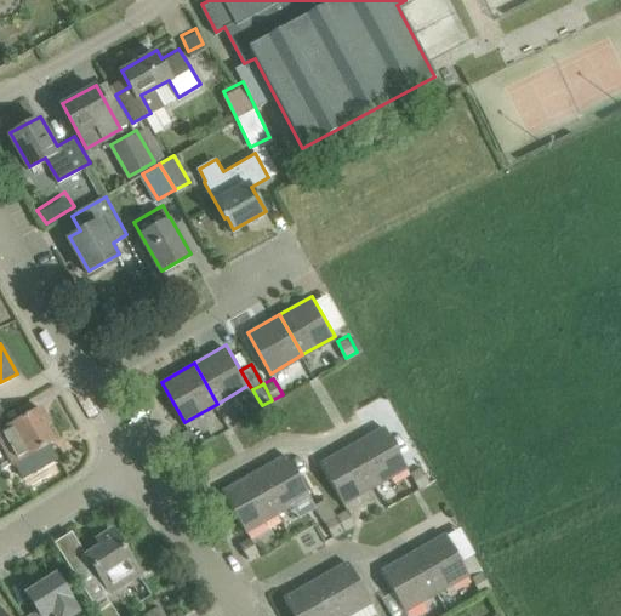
[(257,398),(249,403),(252,411),(262,405),(257,398)]
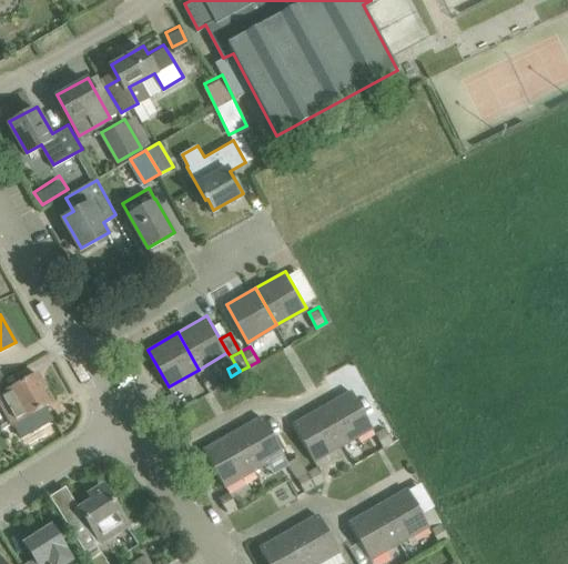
[(11,386),(0,393),(0,396),(13,422),(19,419),(47,403),(50,402),(42,389),(46,385),(48,385),(39,371),(11,386)]
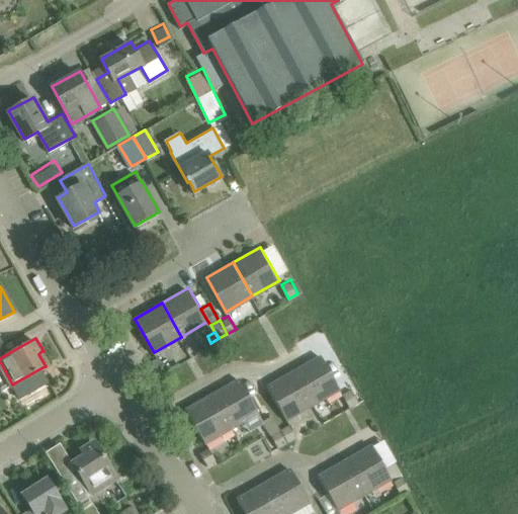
[(321,354),(294,369),(314,404),(340,388),(321,354)]
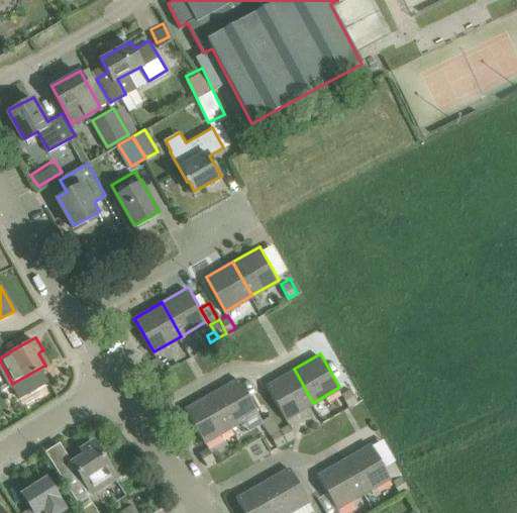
[(147,360),(156,374),(165,369),(157,354),(147,360)]
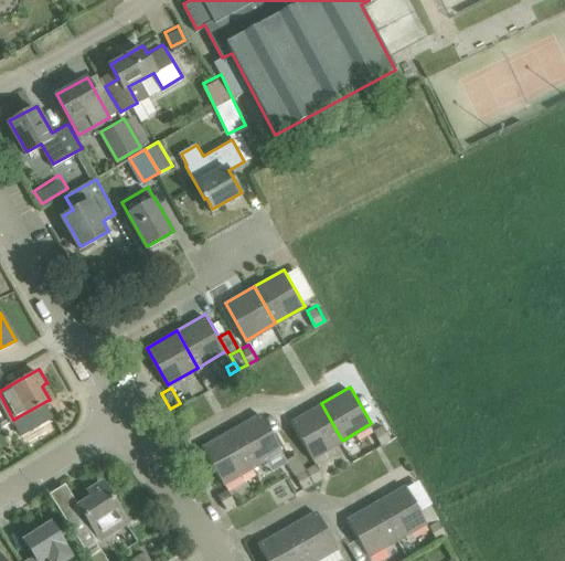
[(342,441),(321,403),(291,421),(312,457),(342,441)]
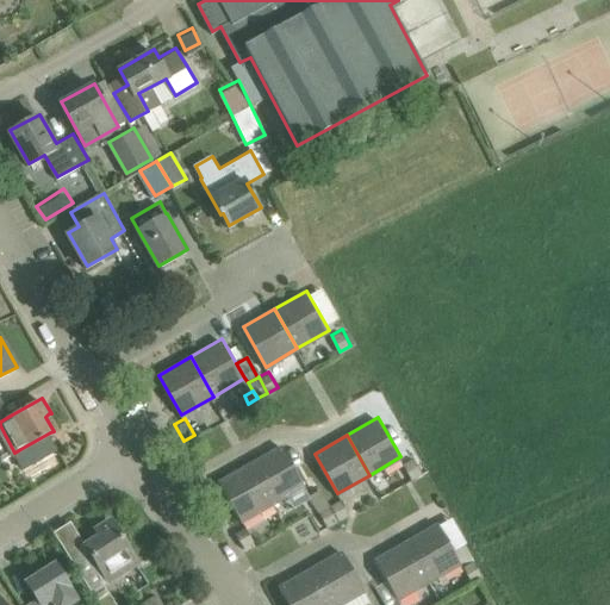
[(282,444),(250,462),(273,503),(305,484),(282,444)]
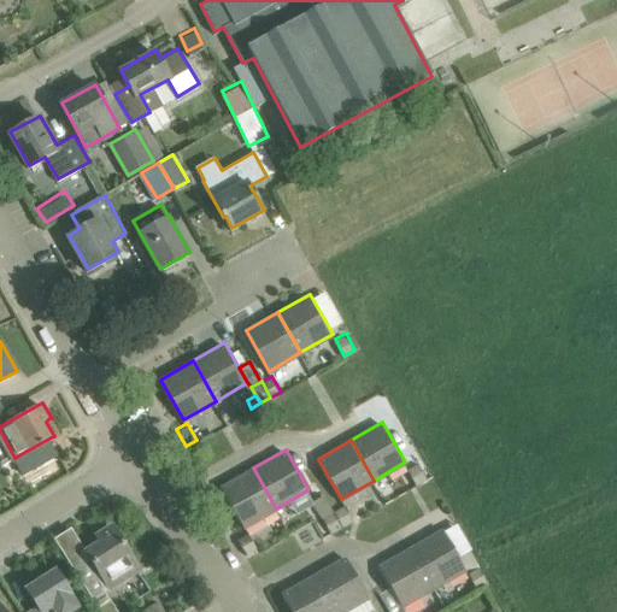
[(407,468),(416,483),(427,477),(418,460),(407,468)]
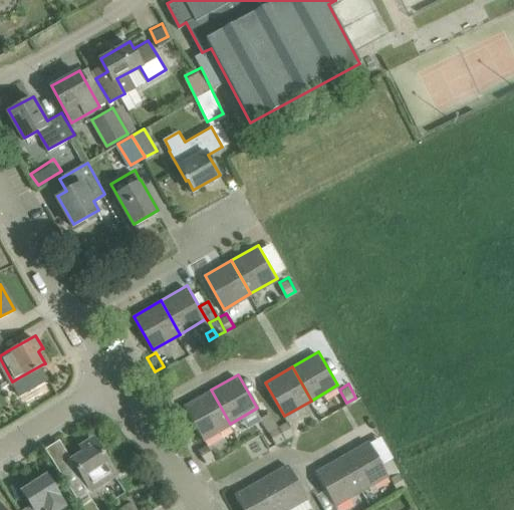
[(230,424),(211,390),(185,405),(204,439),(230,424)]
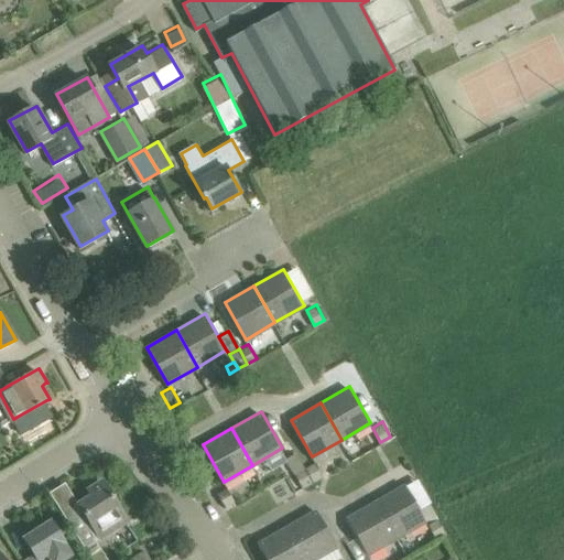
[(286,458),(295,471),(304,466),(296,452),(286,458)]
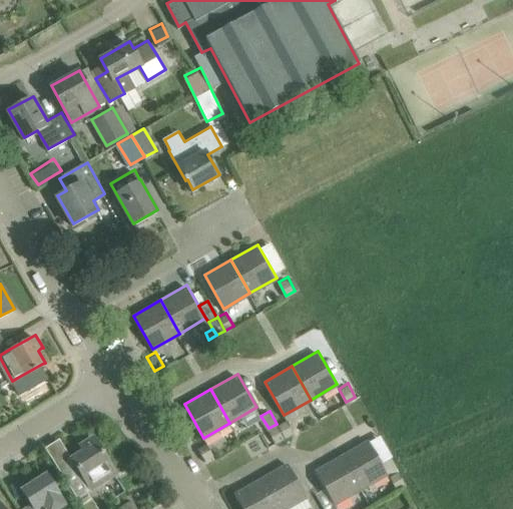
[(286,418),(277,424),(285,436),(294,431),(286,418)]
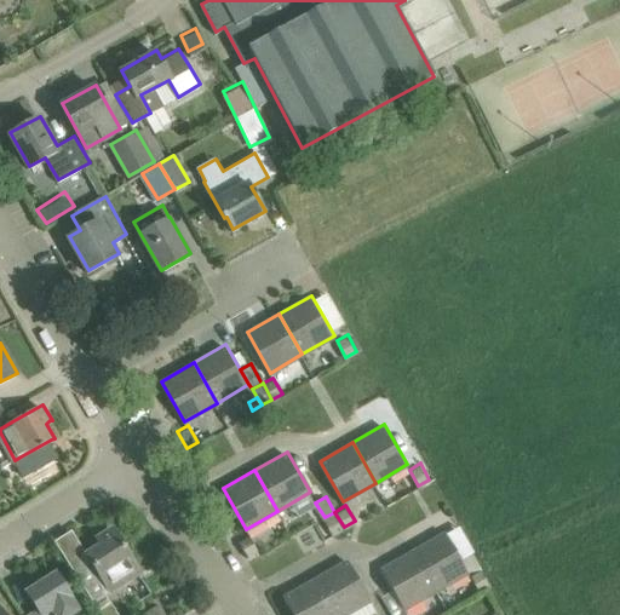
[(344,527),(334,512),(325,517),(333,533),(344,527)]
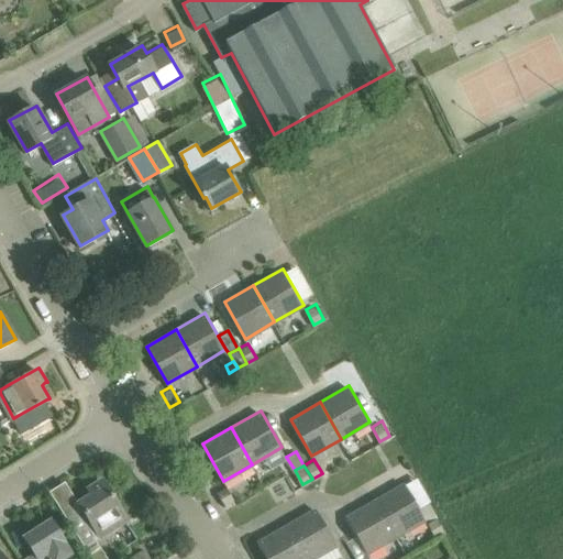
[(81,506),(66,516),(86,546),(96,538),(128,519),(102,479),(88,488),(92,493),(79,502),(81,506)]
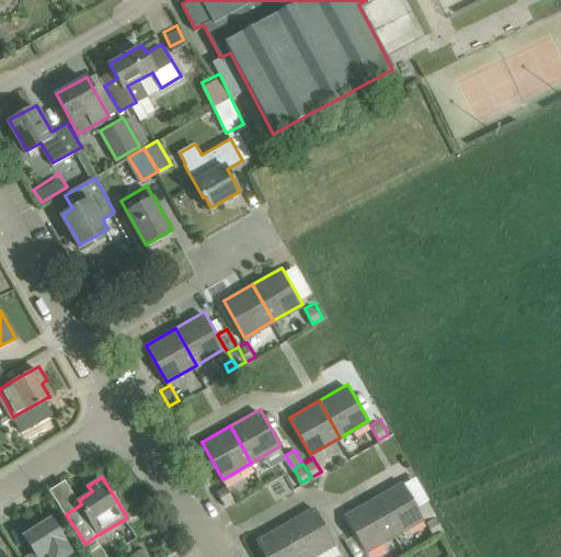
[(403,481),(374,498),(395,534),(424,518),(403,481)]
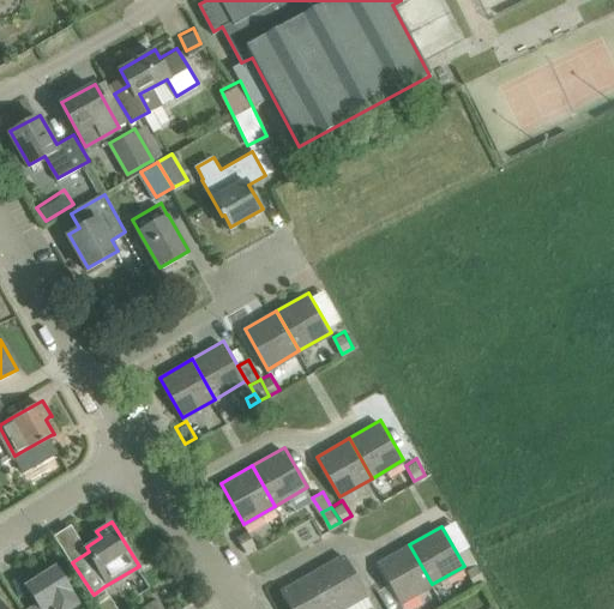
[(247,529),(236,534),(246,549),(256,544),(247,529)]
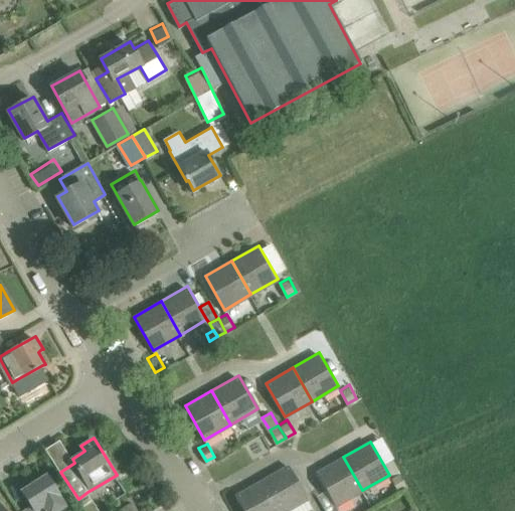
[(362,490),(343,457),(317,472),(336,506),(362,490)]
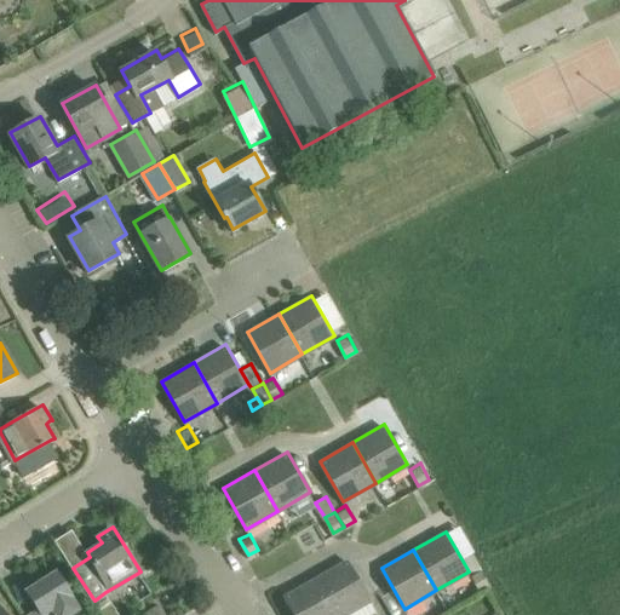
[(348,558),(316,578),(337,614),(343,614),(372,599),(348,558)]
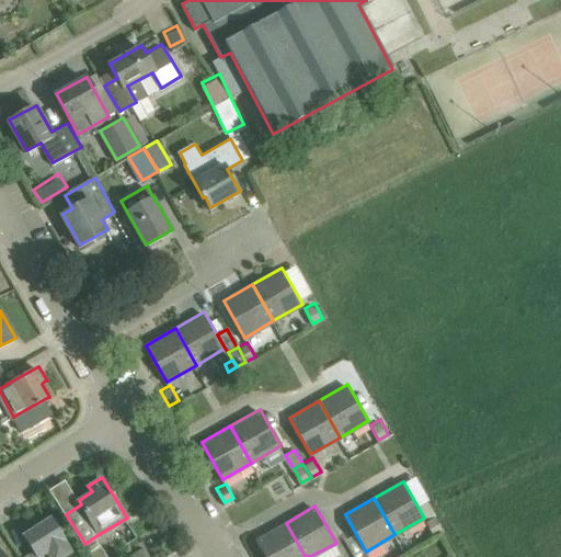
[(436,514),(426,520),(434,535),(444,530),(436,514)]
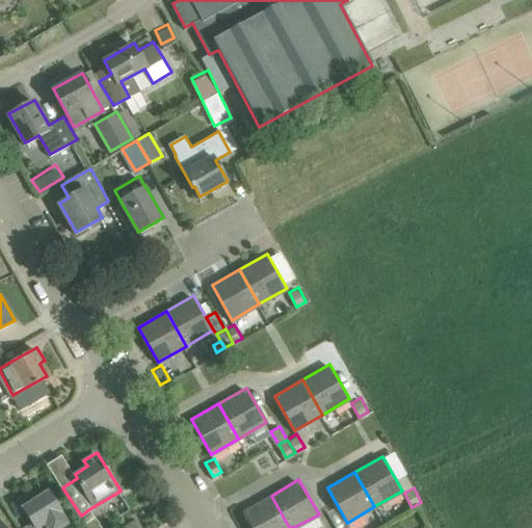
[(31,520),(20,527),(58,527),(68,522),(61,512),(61,511),(48,491),(23,506),(31,520)]
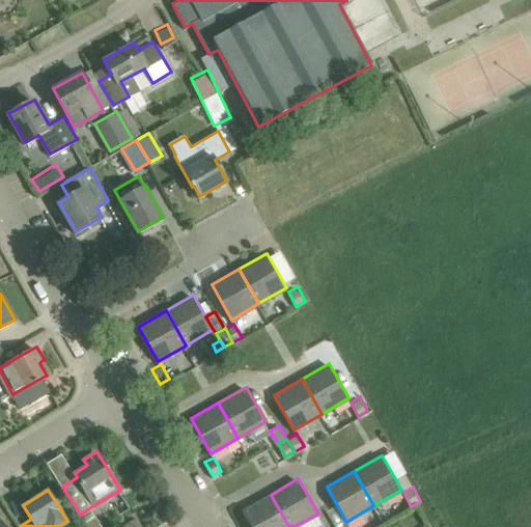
[(288,526),(271,495),(243,510),(252,526),(288,526)]
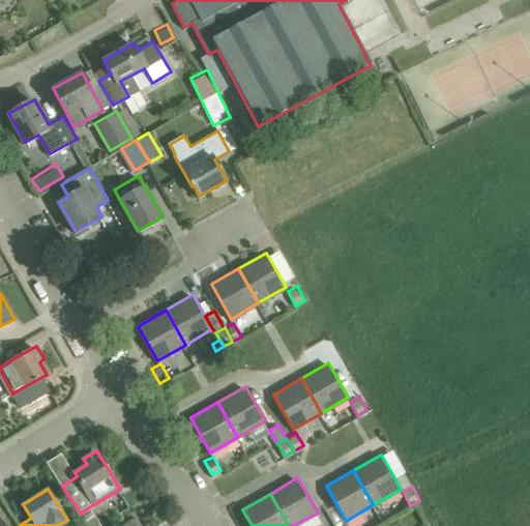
[(101,525),(90,506),(81,514),(88,525),(101,525)]
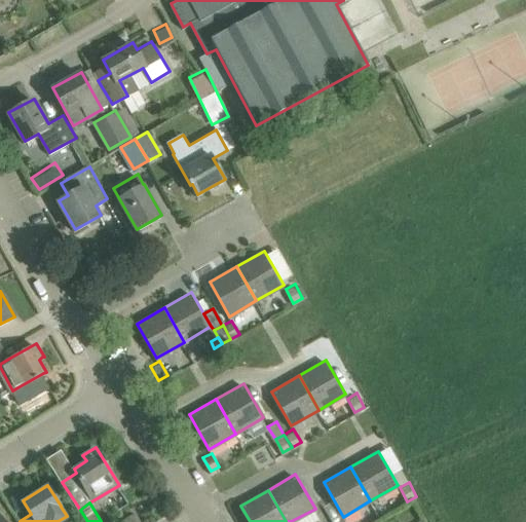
[(142,521),(136,511),(122,519),(123,521),(142,521)]
